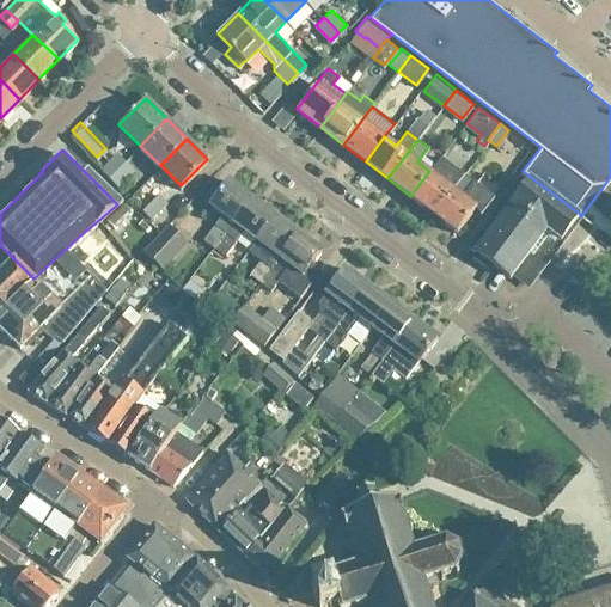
[(109,176),(126,159),(117,151),(101,167),(109,176)]
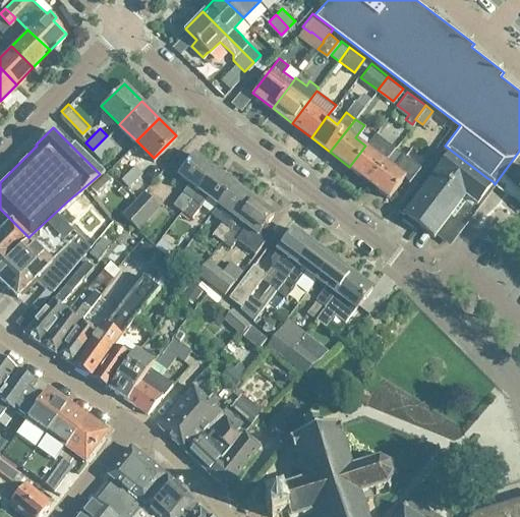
[(374,133),(365,146),(349,167),(368,181),(394,148),(374,133)]
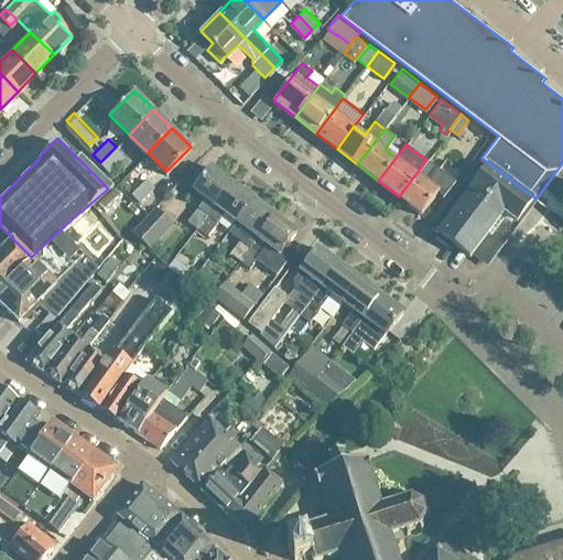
[(123,154),(116,147),(100,162),(108,170),(123,154)]
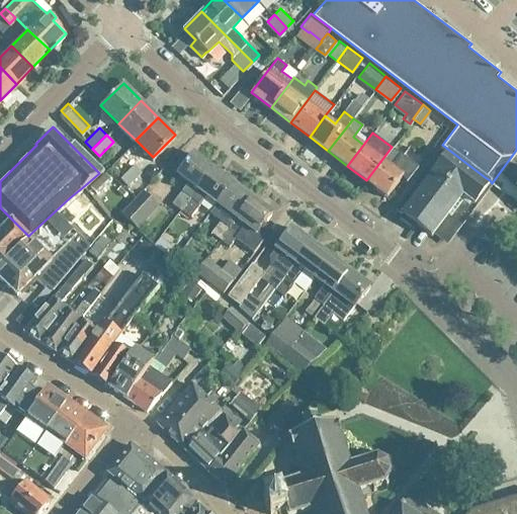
[(485,177),(442,145),(396,207),(403,212),(399,217),(400,218),(401,217),(413,226),(412,227),(413,228),(417,222),(431,233),(432,232),(446,242),(492,183),(490,180),(485,177)]
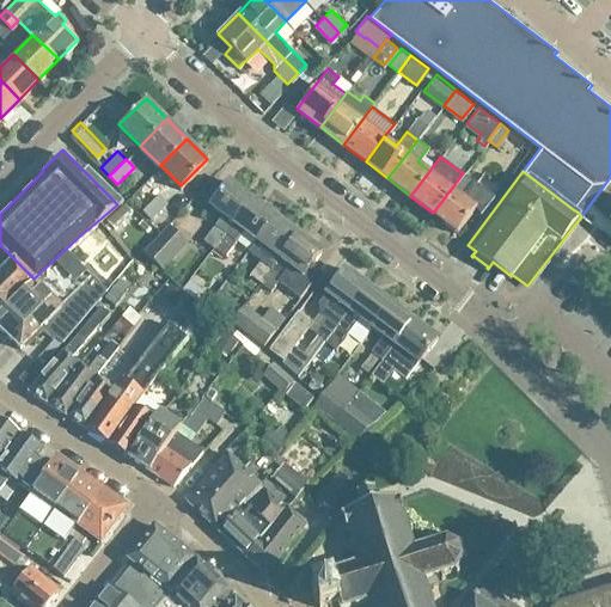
[(463,173),(433,213),(457,231),(475,206),(481,210),(480,210),(481,212),(495,195),(476,179),(474,182),(463,173)]
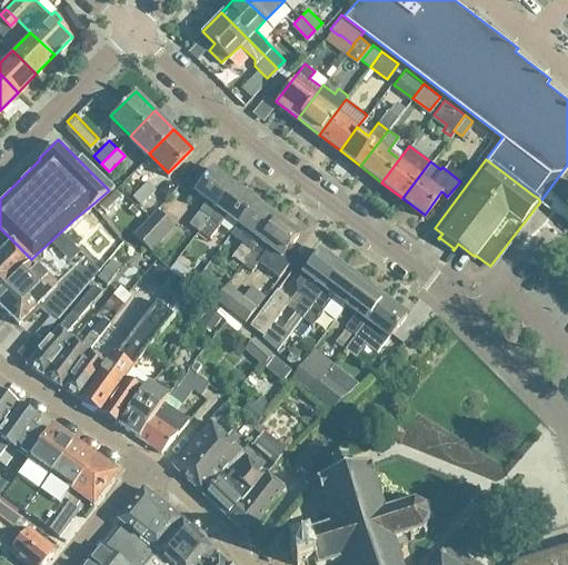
[(193,189),(207,198),(199,207),(189,221),(199,229),(235,182),(212,166),(193,189)]
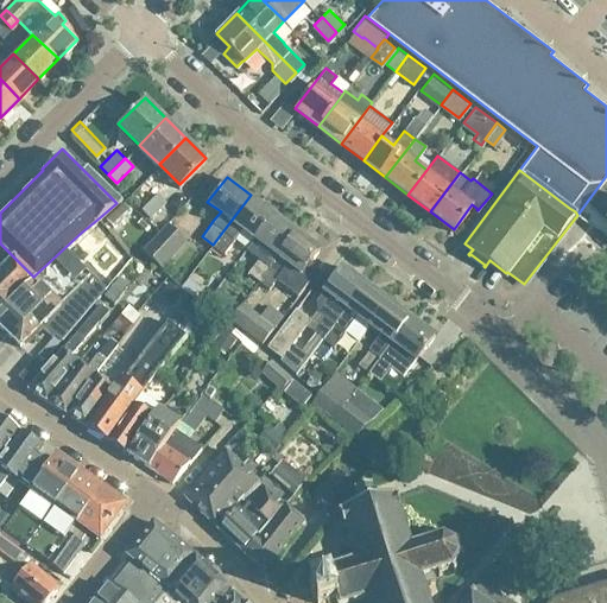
[(150,215),(166,198),(158,190),(141,207),(150,215)]
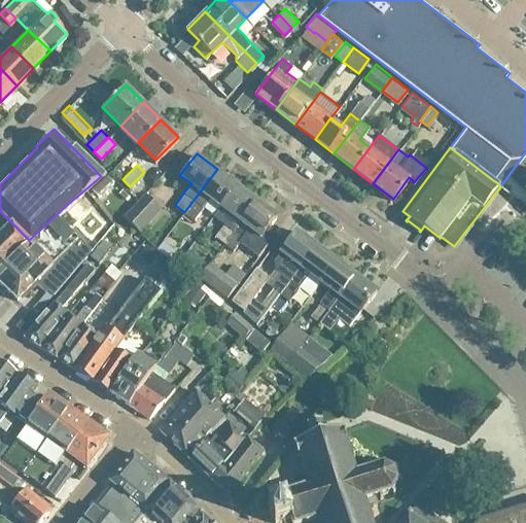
[(201,190),(184,212),(194,218),(204,205),(203,205),(209,197),(220,206),(237,184),(217,169),(201,190)]
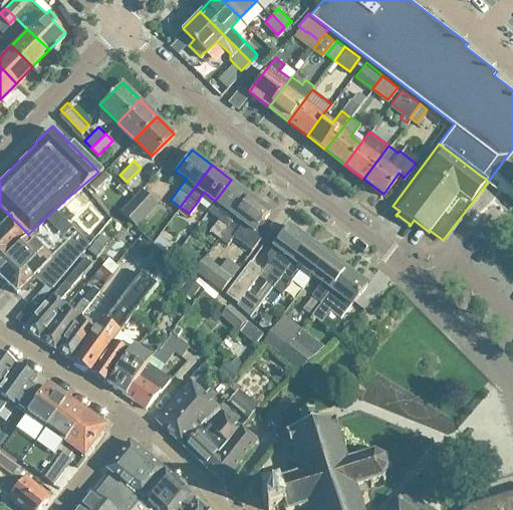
[(89,184),(96,191),(111,178),(104,170),(89,184)]
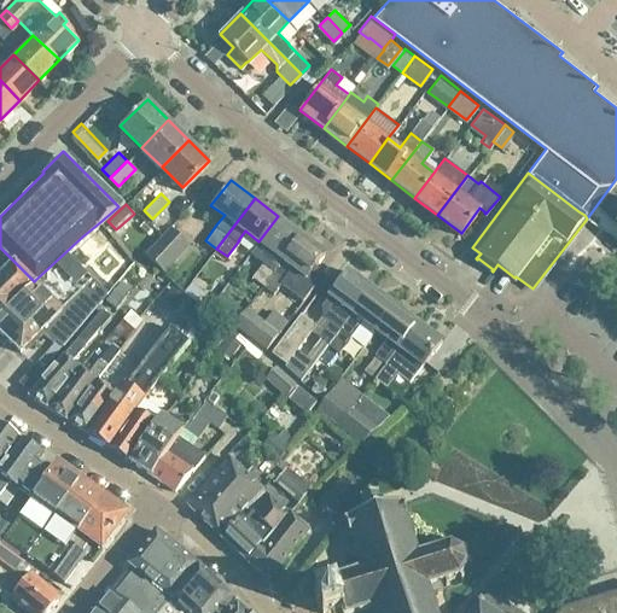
[(258,241),(251,250),(263,260),(251,275),(262,282),(301,233),(278,216),(258,241)]
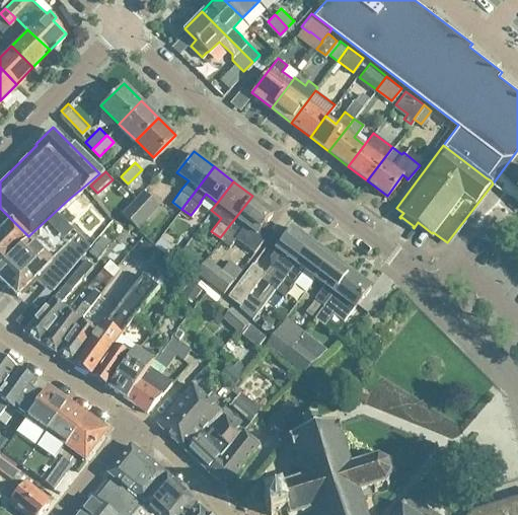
[(29,235),(28,236),(0,264),(0,276),(16,292),(33,276),(45,286),(48,283),(54,288),(90,245),(89,244),(113,218),(109,215),(85,186),(69,199),(29,235)]
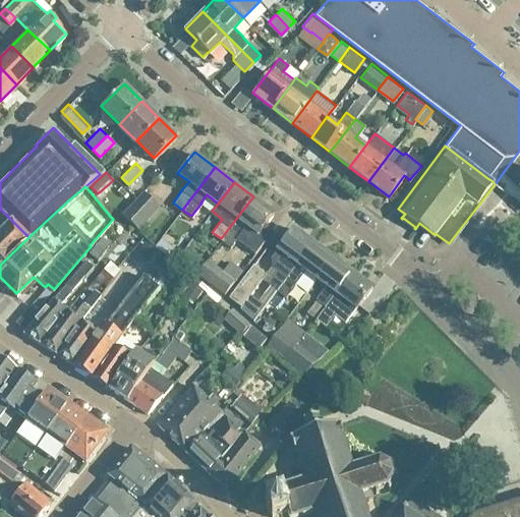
[(135,224),(150,208),(145,204),(152,195),(145,188),(123,213),(135,224)]
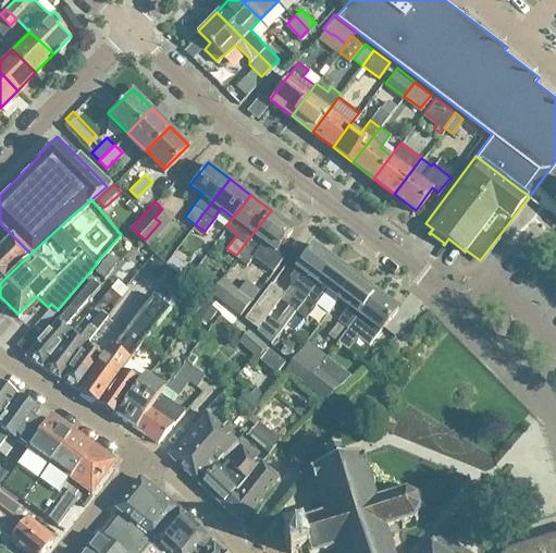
[(271,210),(236,255),(246,262),(254,254),(273,269),(283,256),(274,249),(292,225),(271,210)]
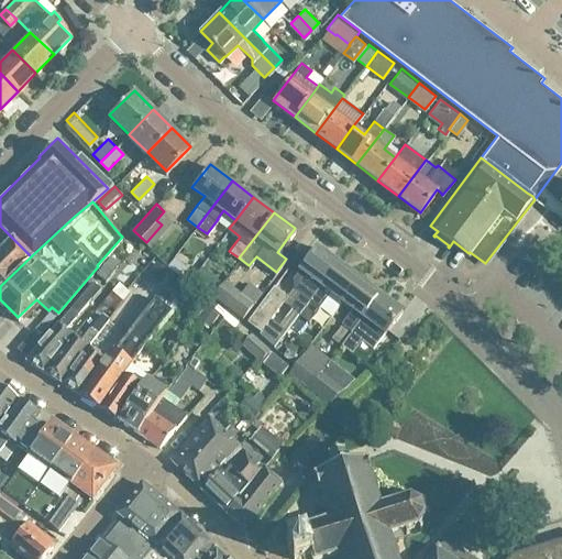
[(0,286),(31,256),(0,226),(0,286)]
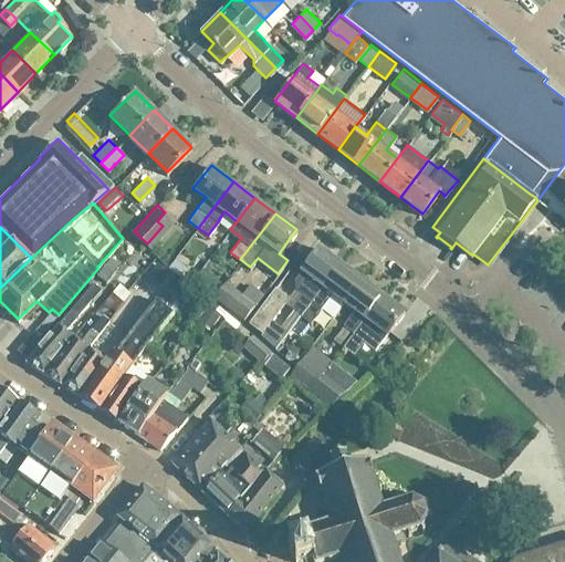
[(295,288),(302,292),(292,304),(302,312),(312,299),(341,262),(318,246),(294,277),(295,288)]
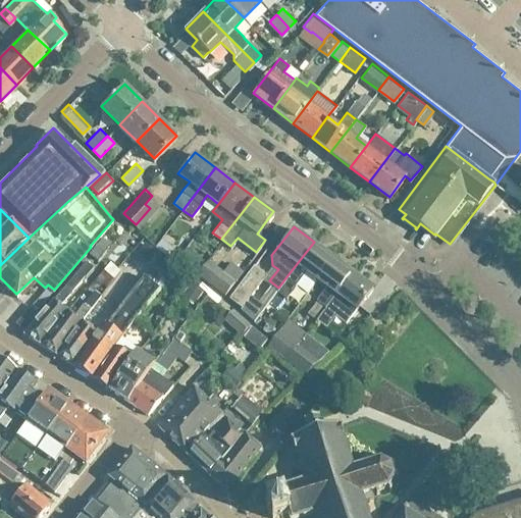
[(163,252),(171,242),(162,236),(155,245),(163,252)]
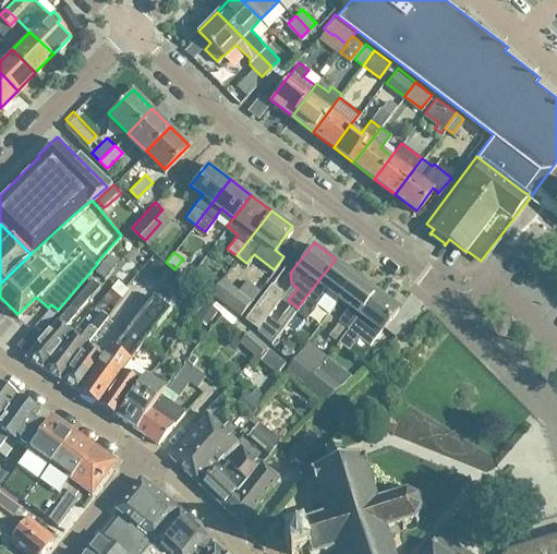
[(307,294),(298,308),(307,315),(317,302),(328,311),(339,297),(356,274),(336,259),(307,294)]
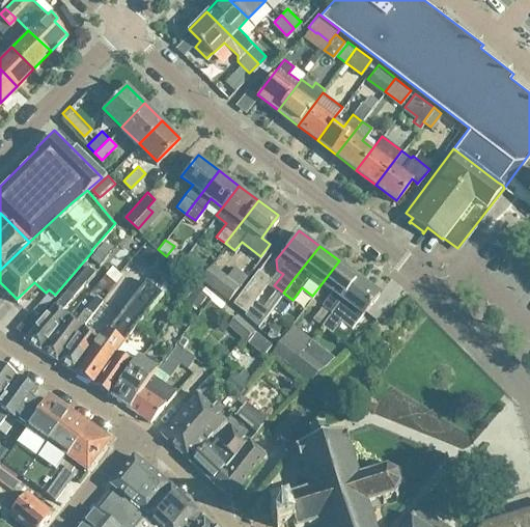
[(323,282),(332,290),(312,316),(322,324),(342,298),(359,276),(339,260),(323,282)]
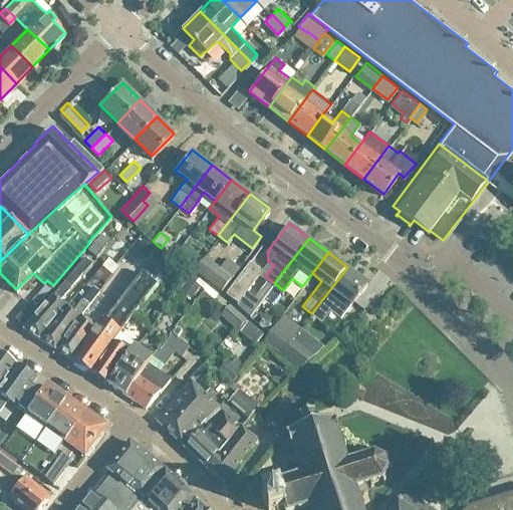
[(206,253),(195,268),(211,281),(222,289),(233,274),(220,264),(206,253)]
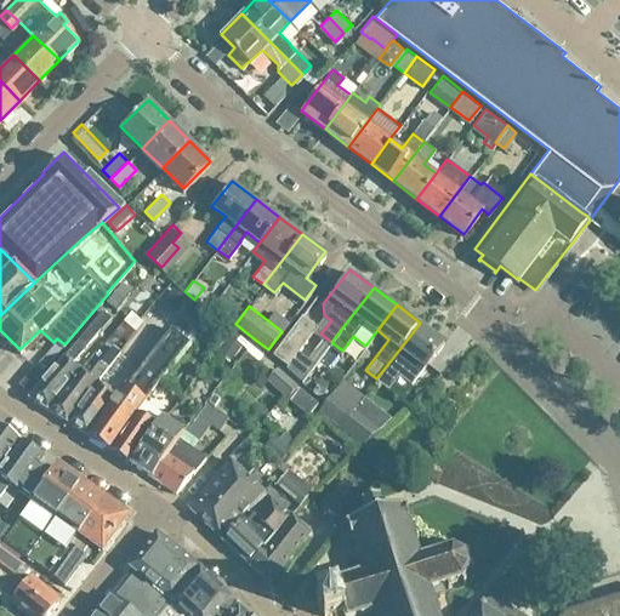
[(103,308),(92,320),(27,397),(47,409),(79,368),(69,363),(112,315),(103,308)]
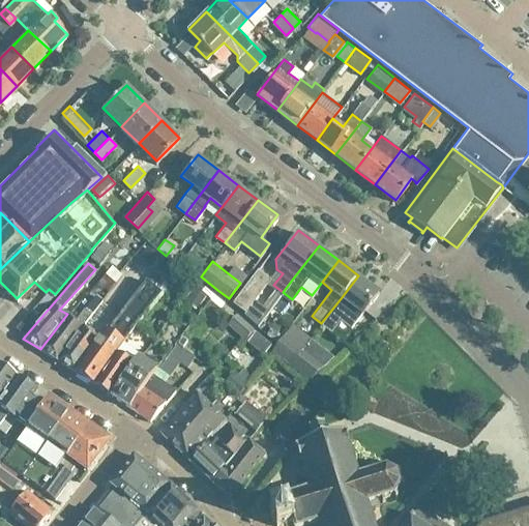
[(109,267),(116,273),(119,270),(112,263),(109,267)]
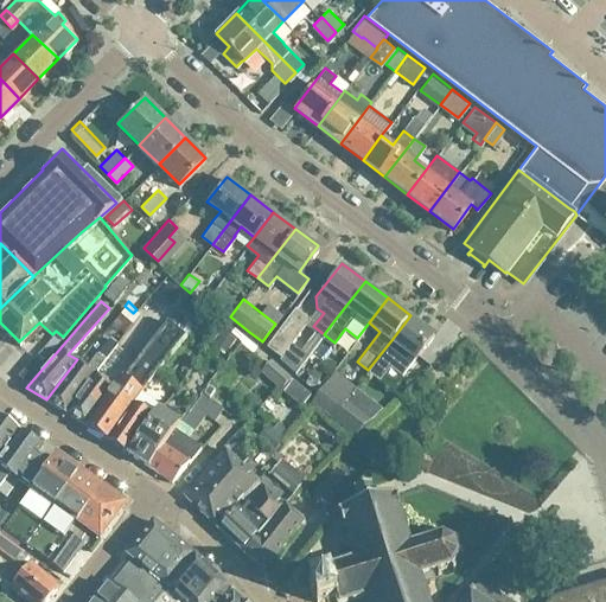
[(133,313),(125,306),(120,311),(128,318),(133,313)]
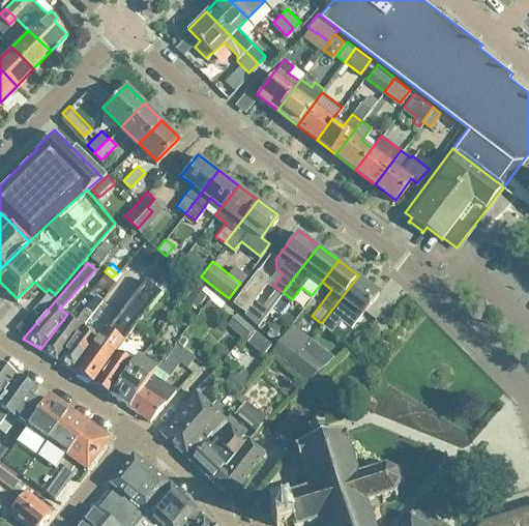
[(331,330),(341,318),(351,325),(378,290),(358,275),(342,297),(321,323),(331,330)]
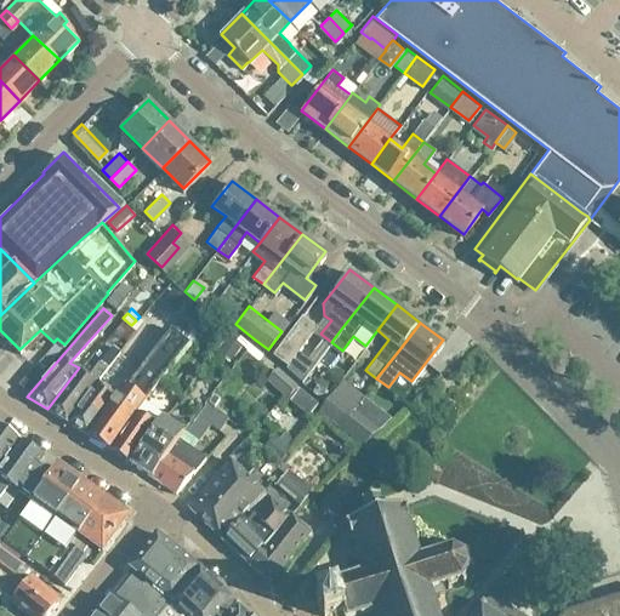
[(118,393),(87,434),(109,448),(144,398),(161,376),(163,377),(189,341),(170,325),(157,343),(144,359),(125,385),(124,385),(118,393)]
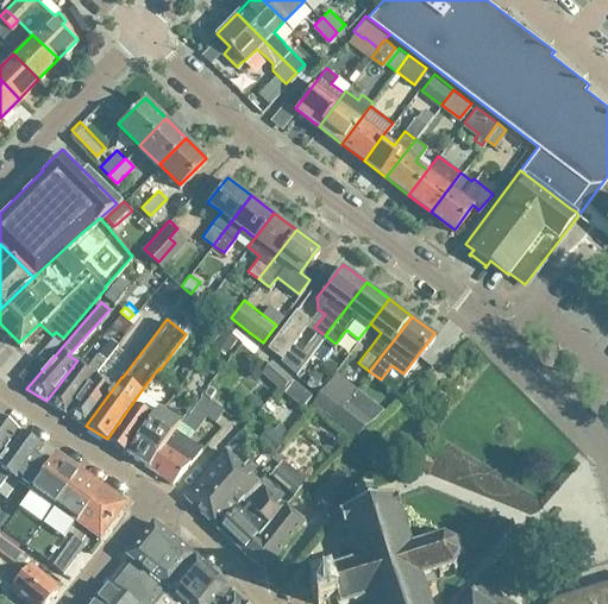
[(286,321),(267,345),(282,356),(300,333),(286,321)]
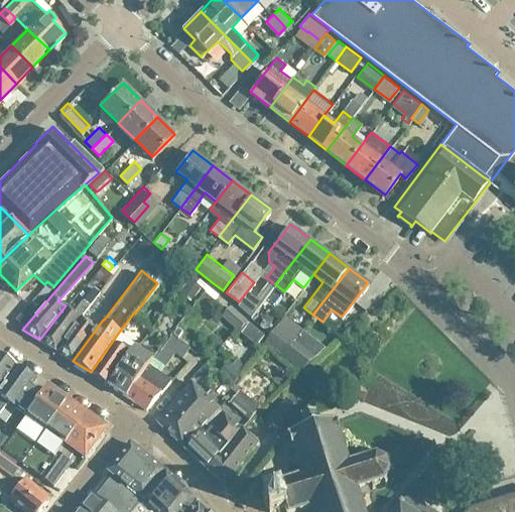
[(74,311),(66,305),(39,340),(55,350),(81,314),(90,301),(100,289),(94,284),(74,311)]
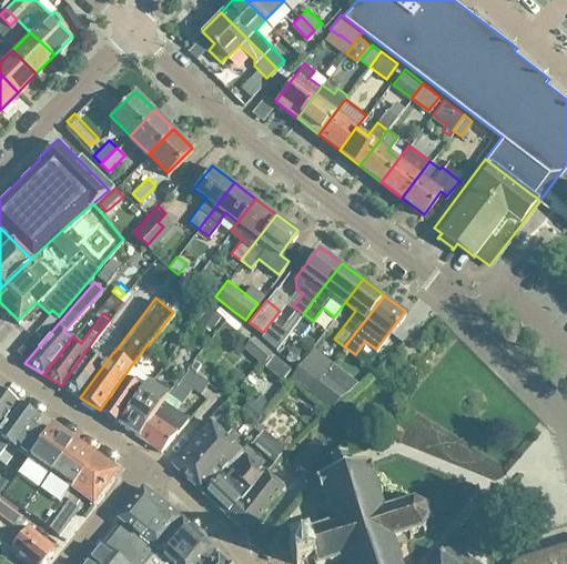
[(263,361),(272,351),(253,334),(244,344),(263,361)]
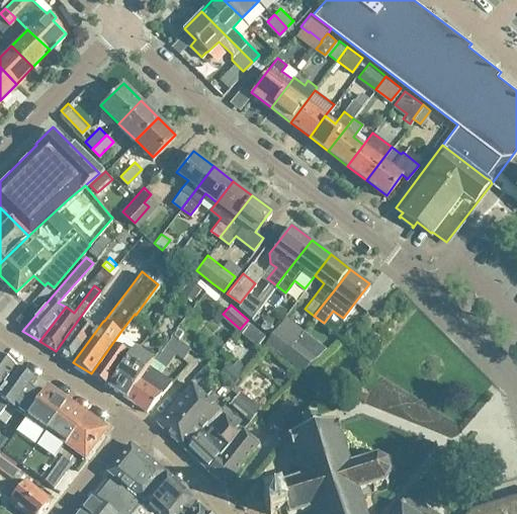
[(98,328),(81,316),(56,351),(73,362),(98,328)]
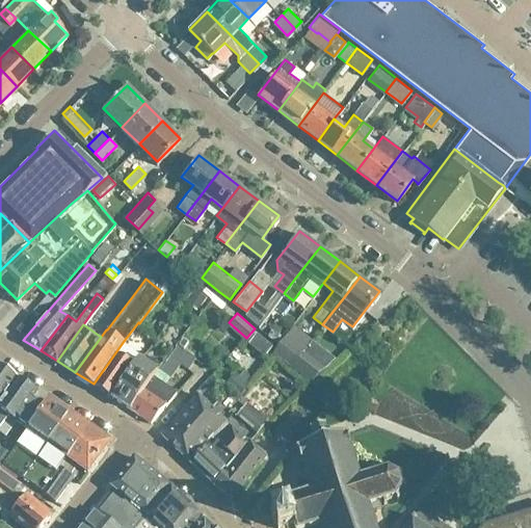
[(277,342),(284,334),(273,325),(267,334),(277,342)]
